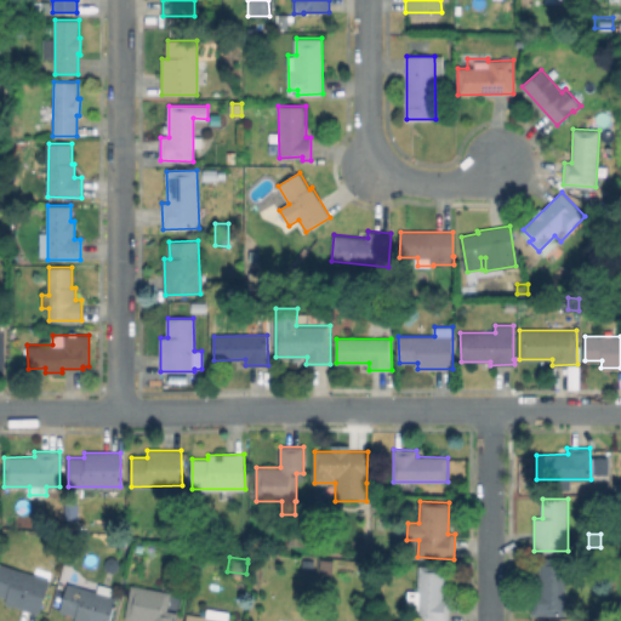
[(118,570),(114,571),(107,569),(104,565),(106,560),(113,558),(118,559),(120,564),(118,570)]
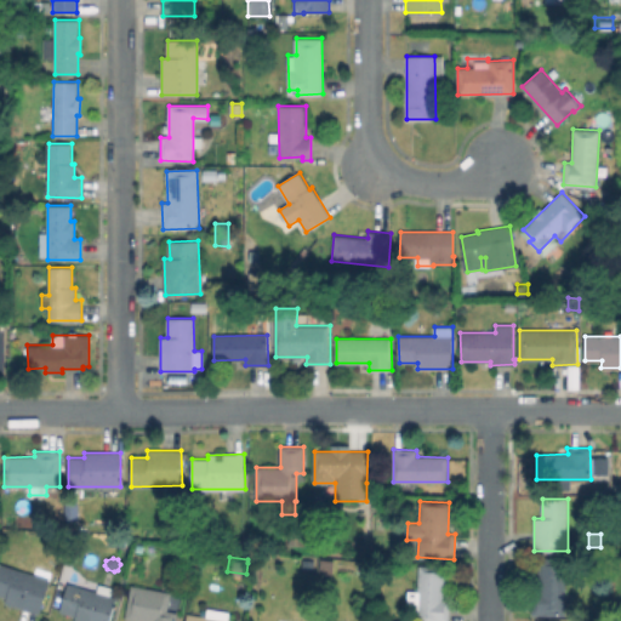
[(567,559),(565,615),(533,615),(534,591),(539,591),(540,559),(567,559)]
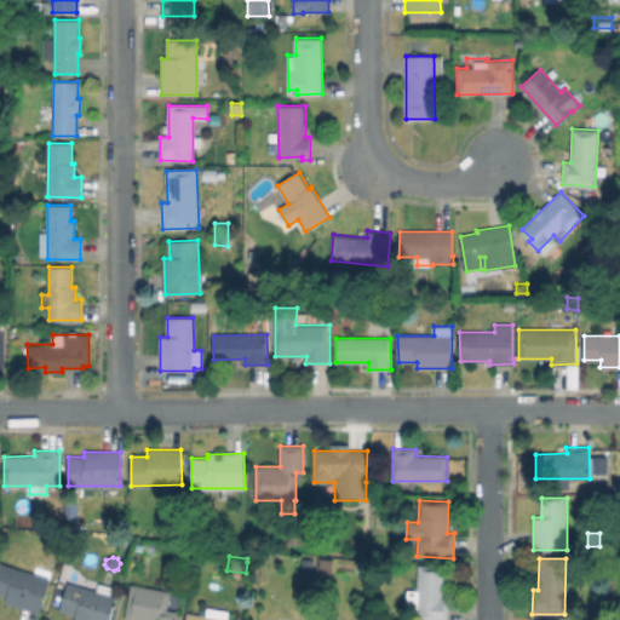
[(0,562),(51,579),(40,613),(5,602),(6,596),(0,593),(0,562)]
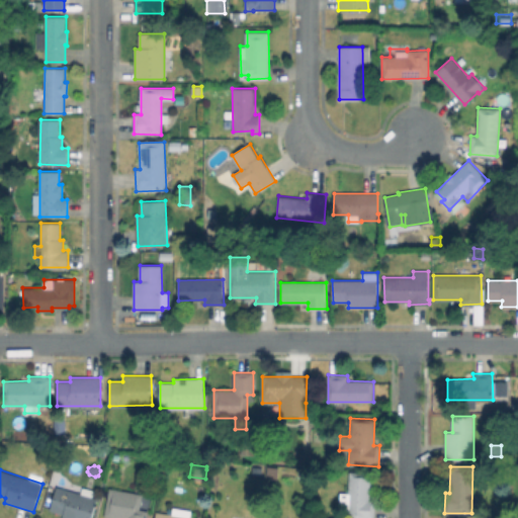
[(117,475),(116,481),(109,479),(111,472),(117,475)]
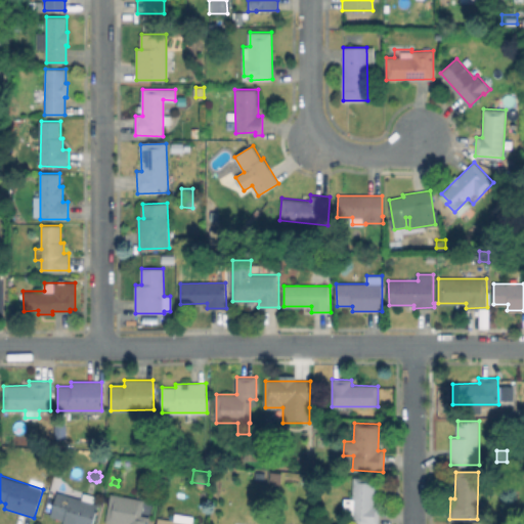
[(380,506),(379,519),(375,518),(374,523),(351,523),(354,478),(376,479),(374,506),(380,506)]
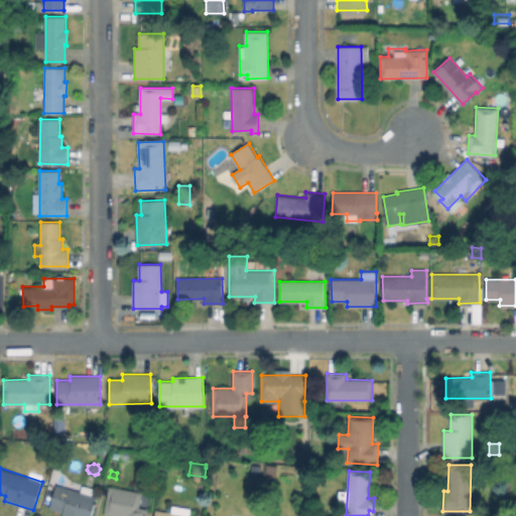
[(95,488),(92,495),(98,497),(91,515),(65,515),(61,515),(62,512),(50,508),(57,485),(80,492),(83,484),(95,488)]
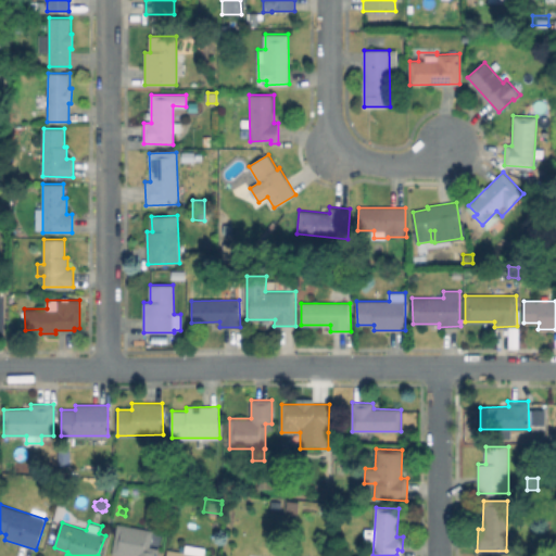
[(154,531),(151,546),(159,547),(156,555),(123,555),(112,554),(113,545),(110,545),(111,538),(115,539),(118,523),(154,531)]
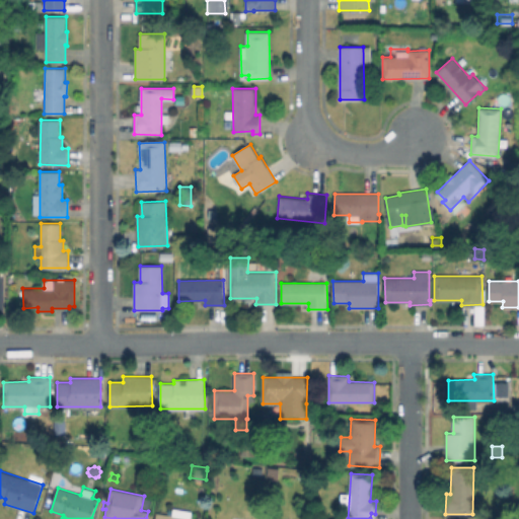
[(169,515),(153,512),(151,518),(190,518),(186,518),(187,511),(170,509),(169,515)]
